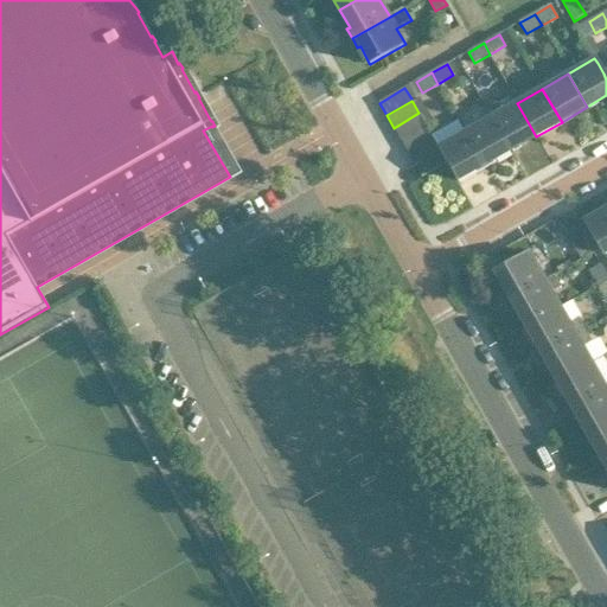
[(510,152),(536,136),(517,103),(491,119),(510,152)]
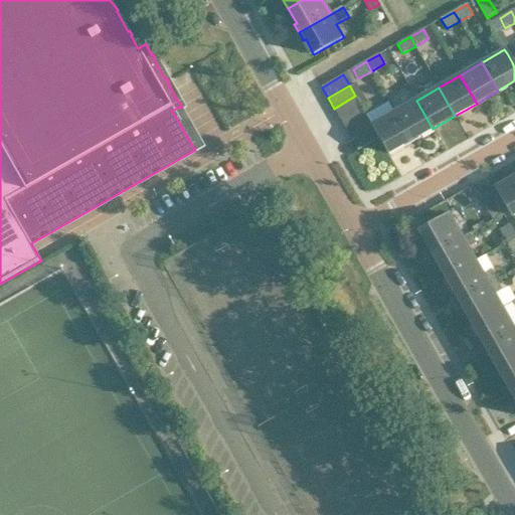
[(340,119),(361,107),(355,96),(334,109),(340,119)]
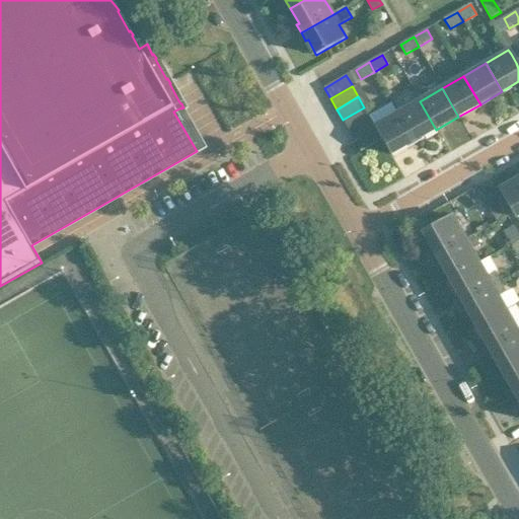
[(415,143),(436,130),(420,101),(397,114),(415,143)]
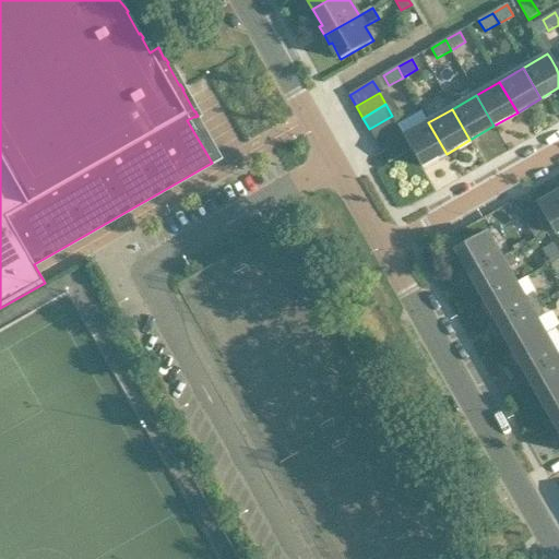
[(394,118),(392,116),(369,129),(376,140),(399,127),(394,118)]
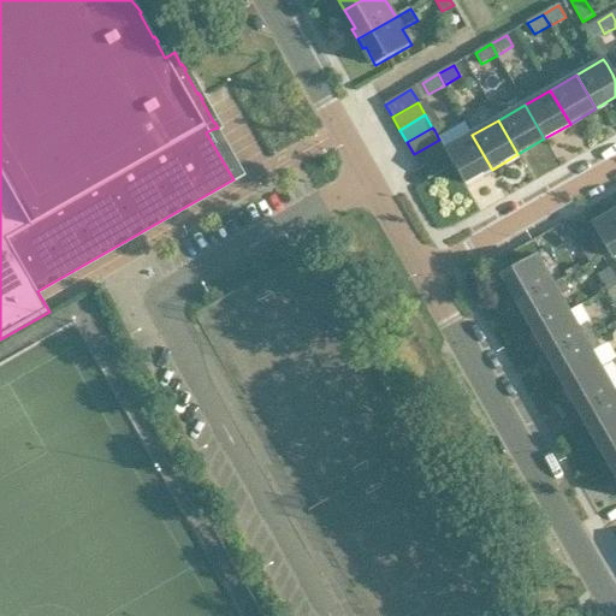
[(446,150),(446,153),(455,165),(466,184),(492,170),(472,135),(446,150)]
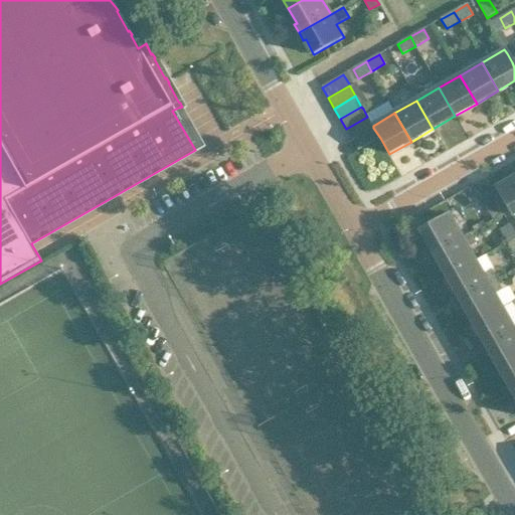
[(373,128),(373,126),(367,117),(346,129),(352,140),(373,128)]
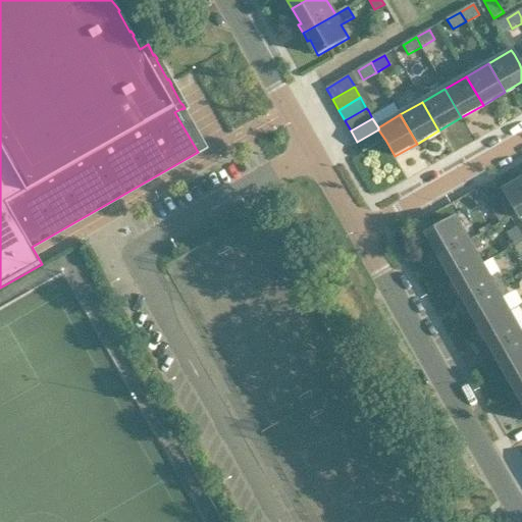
[(363,153),(385,140),(378,129),(357,142),(363,153)]
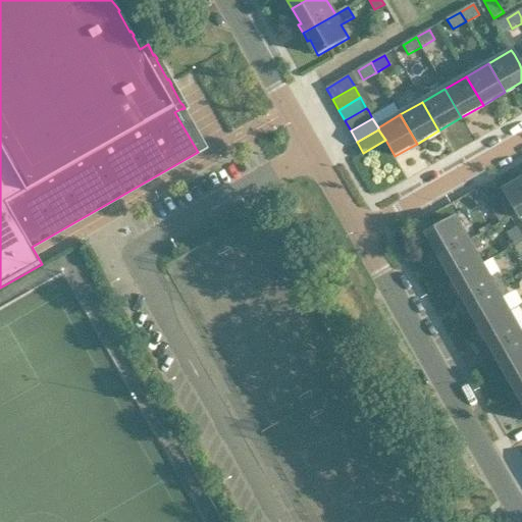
[(519,219),(521,217),(521,178),(503,191),(519,219)]
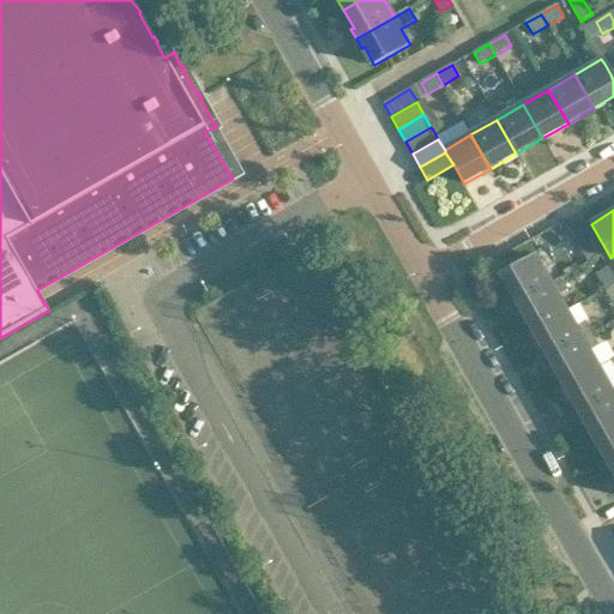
[(601,256),(597,248),(585,228),(572,235),(589,263),(601,256)]
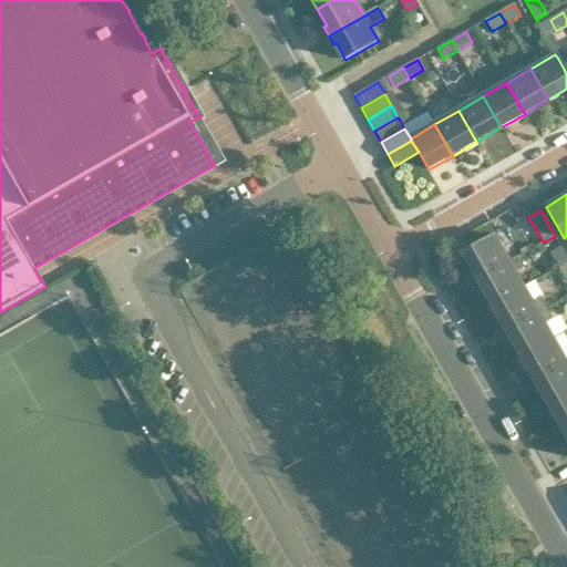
[(463,257),(463,256),(472,271),(468,274),(474,282),(509,261),(495,236),(462,255),(463,257)]
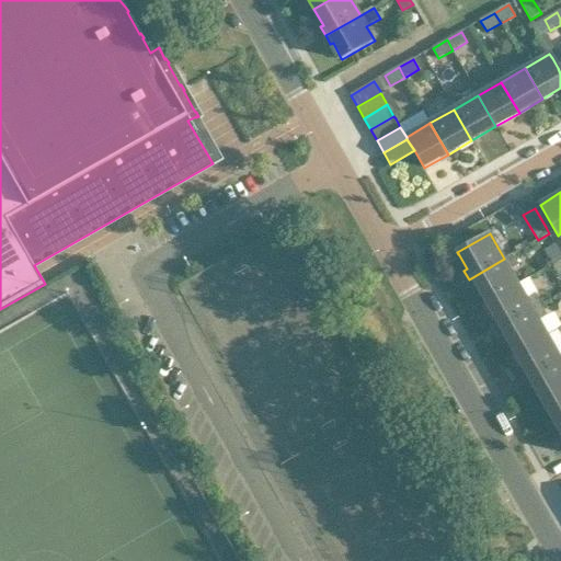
[(545,250),(553,265),(560,261),(560,254),(556,244),(545,250)]
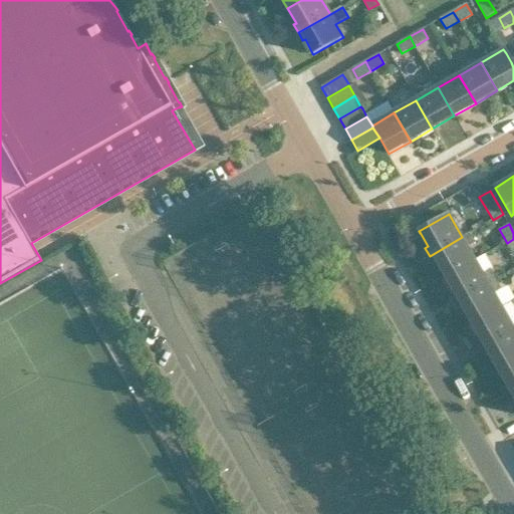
[(475,260),(468,247),(476,243),(470,233),(462,237),(430,256),(435,264),(437,263),(445,277),(475,260)]
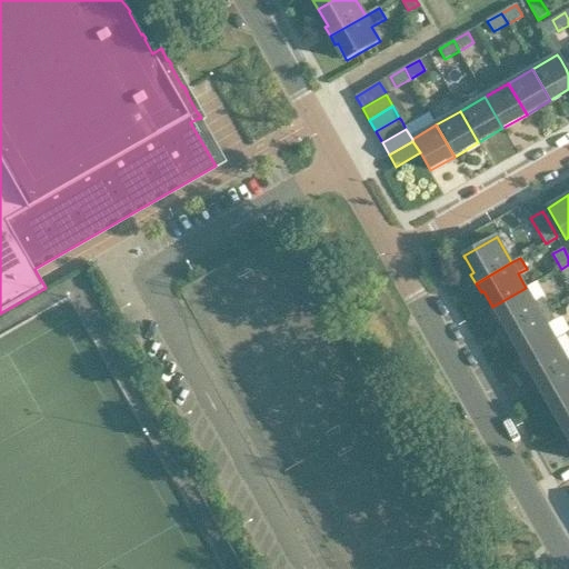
[(533,302),(526,288),(492,307),(502,323),(499,326),(505,335),(549,309),(542,298),(533,302)]
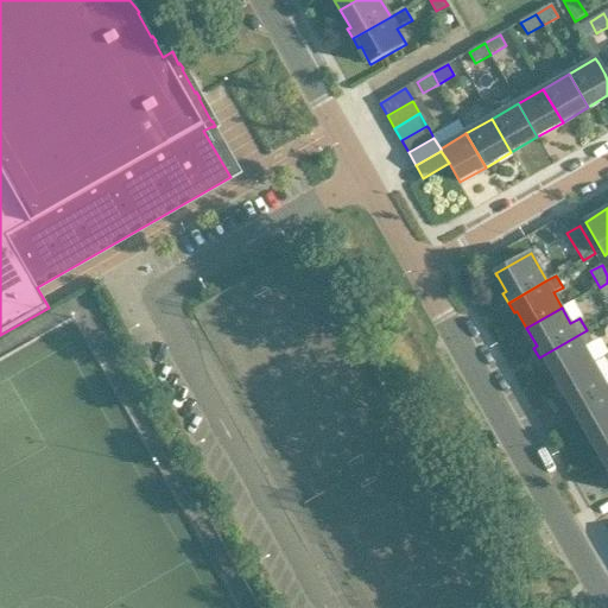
[(584,348),(594,342),(587,330),(539,358),(545,367),(548,366),(558,382),(593,362),(584,348)]
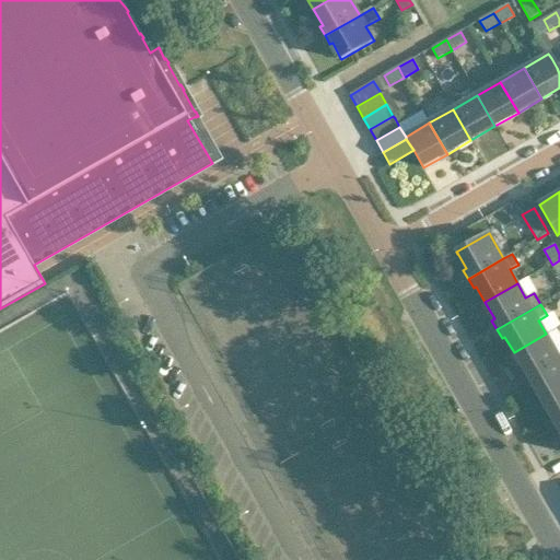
[(559,359),(546,334),(514,352),(523,370),(521,371),(525,380),(559,359)]
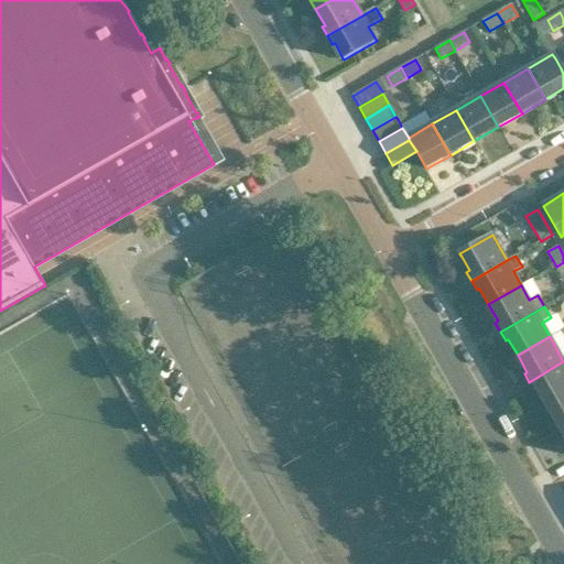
[(563,396),(563,361),(529,382),(534,391),(537,390),(546,405),(563,396)]
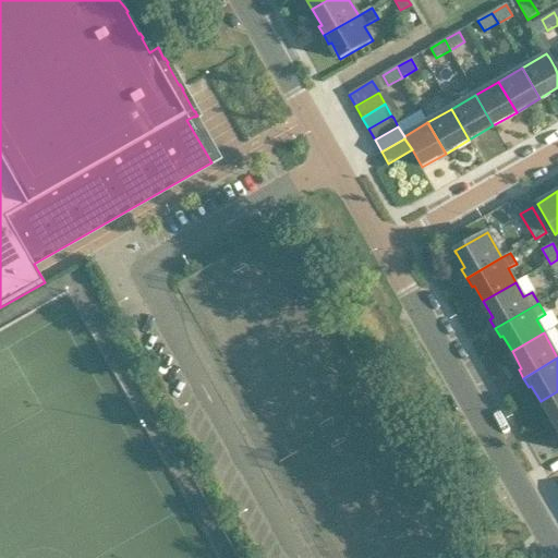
[(557,424),(557,391),(541,401),(549,417),(546,419),(552,428),(557,424)]
